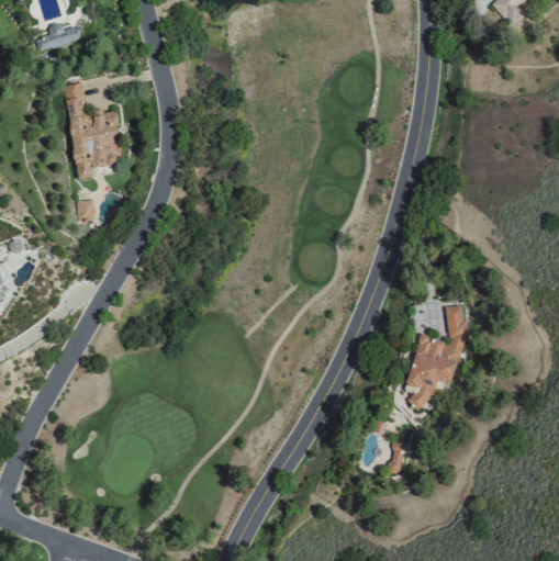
[(504,19),(526,0),(490,0),(504,19)]
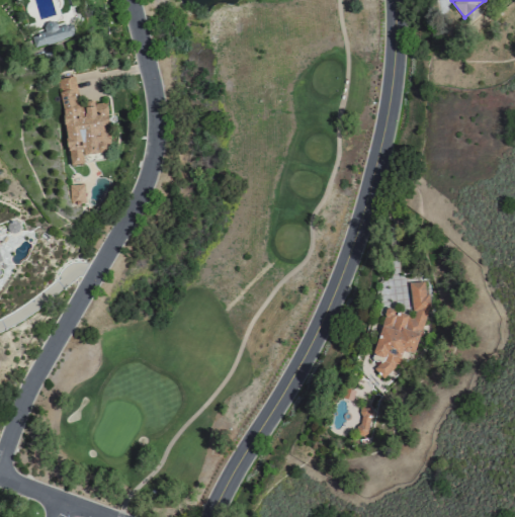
[(58,27),(57,22),(34,28),(38,46),(77,35),(73,23),(58,27)]
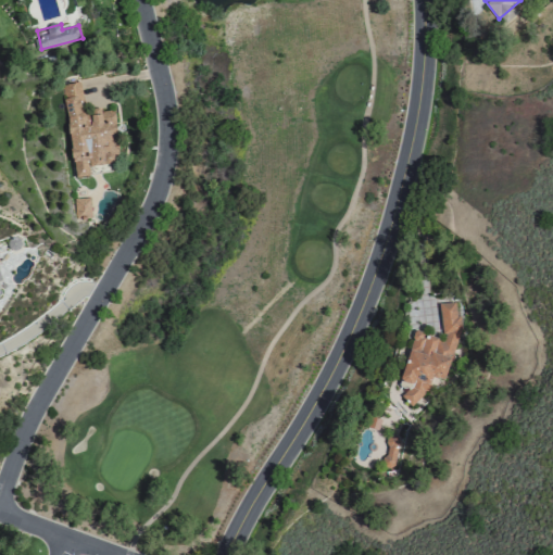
[(75,176),(91,175),(91,166),(120,163),(114,110),(103,111),(102,106),(86,109),(84,80),(65,83),(75,176)]
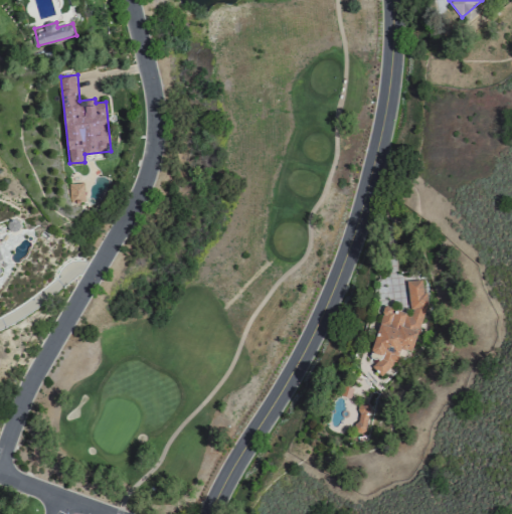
[(87,200),(86,183),(70,183),(71,201),(87,200)]
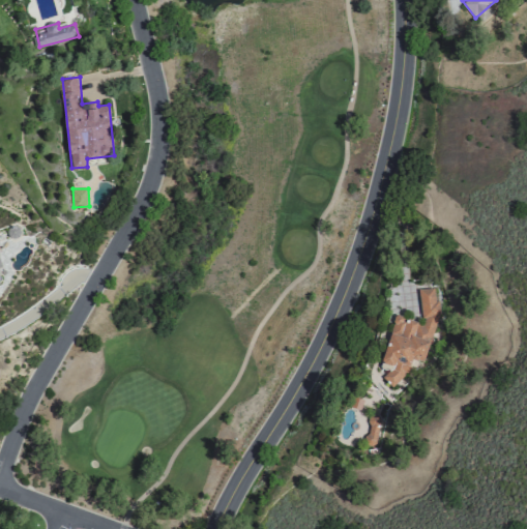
[(396,315),(383,362),(393,364),(392,372),(402,372),(410,372),(414,357),(427,361),(439,312),(437,287),(420,289),(423,318),(422,321),(396,315)]
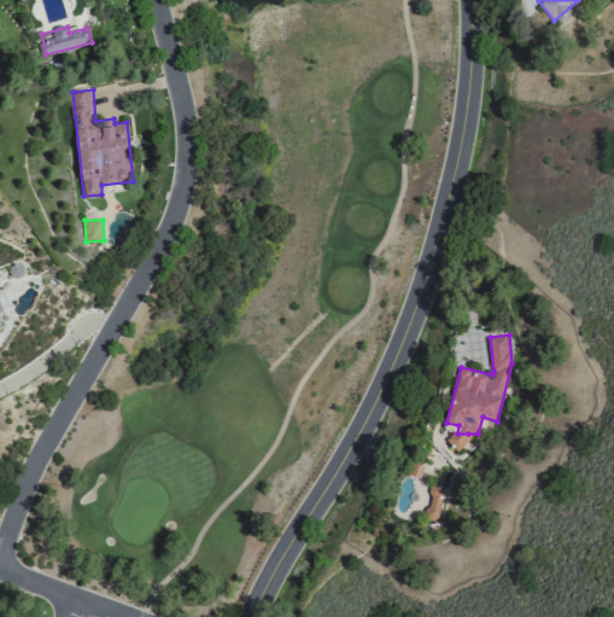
[(440,517),(442,493),(431,493),(430,517),(440,517)]
